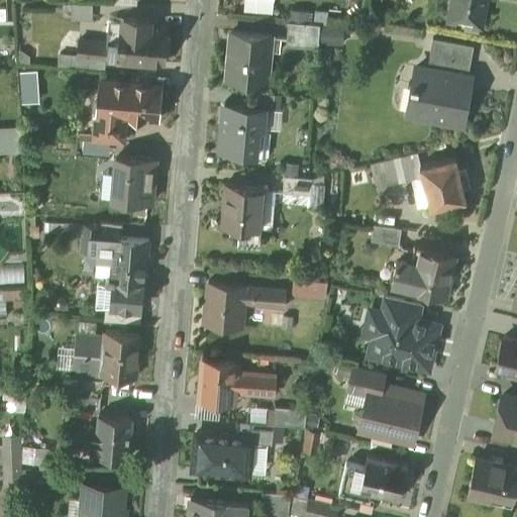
[(486,0),(452,0),(450,13),(483,18),(486,0)]
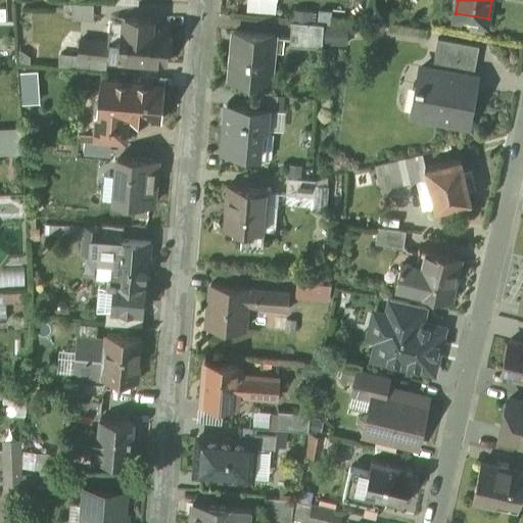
[(152,18),(125,16),(123,43),(122,59),(165,63),(169,27),(152,26),(152,18)]
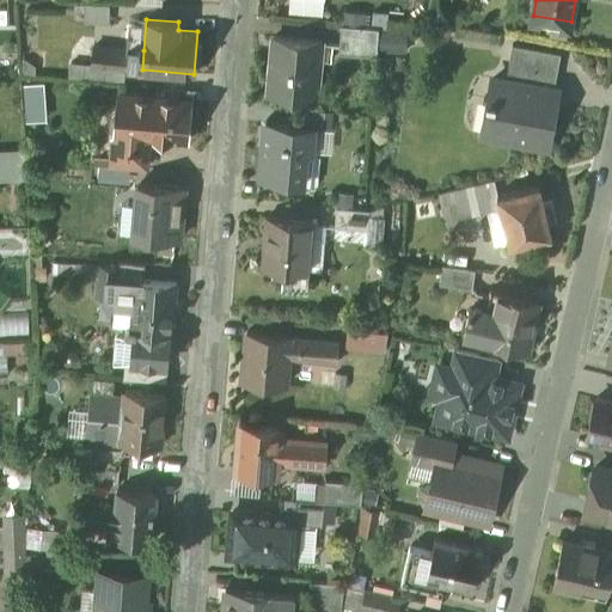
[(379,28),(342,25),(340,53),(377,56),(379,28)]
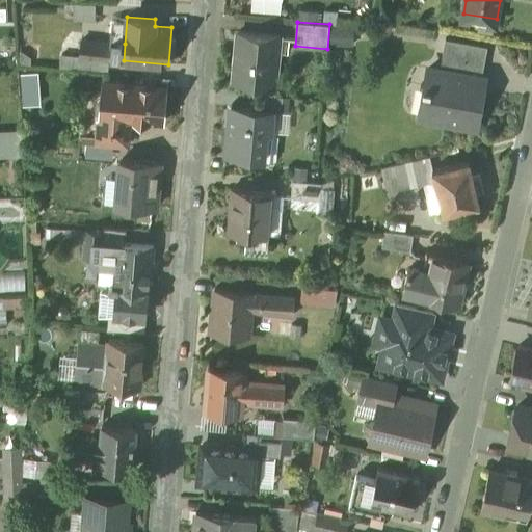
[(280,36),(238,32),(238,34),(240,34),(239,51),(237,50),(234,80),(275,83),(275,81),(271,81),(273,59),(277,59),(278,51),(288,52),(289,37),(280,37),(280,36)]
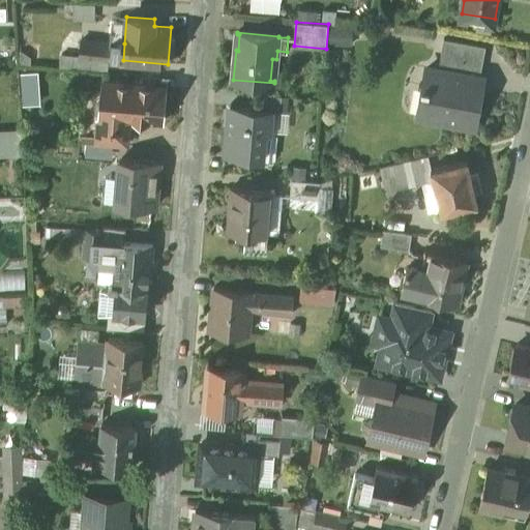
[(481,46),(444,38),(440,65),(477,71),(481,46)]
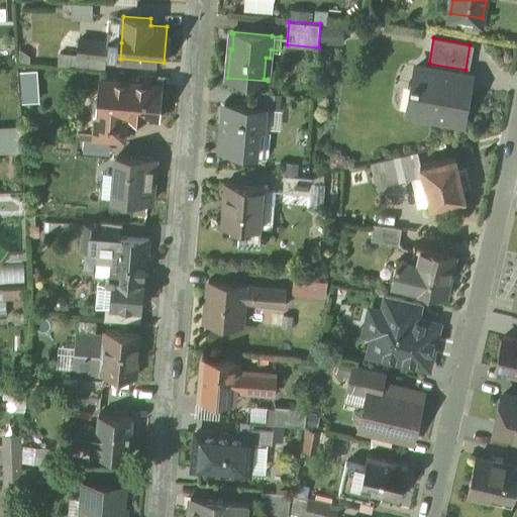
[(107,41),(80,38),(78,54),(78,55),(106,58),(107,41)]
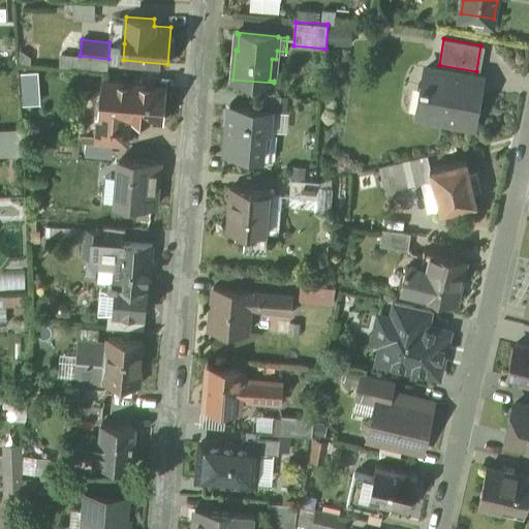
[(124,43),(110,42),(109,59),(123,60),(124,43)]
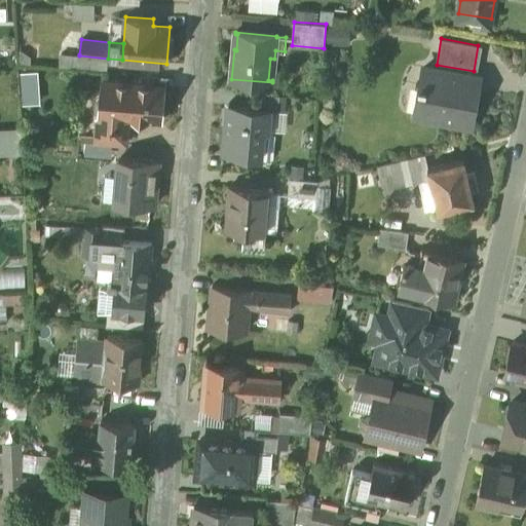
[(108,59),(79,55),(79,54),(73,54),(71,68),(107,70),(108,59)]
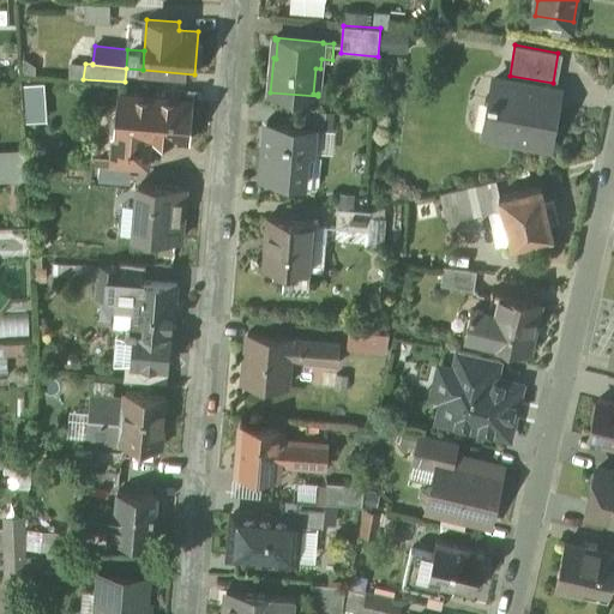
[(552,90),(494,79),(491,100),(487,100),(486,103),(497,104),(491,132),(485,131),(485,133),(549,145),(557,110),(555,108),(553,106),(551,104),(549,104),(552,90)]
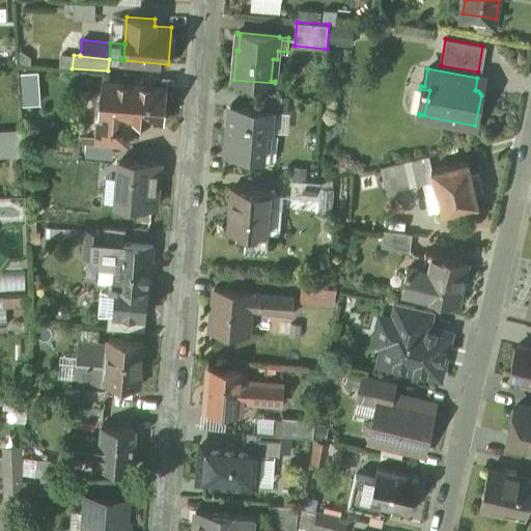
[(167,87),(103,82),(101,98),(98,101),(96,110),(100,113),(99,131),(128,134),(129,117),(136,117),(135,120),(147,121),(148,118),(164,120),(167,87)]
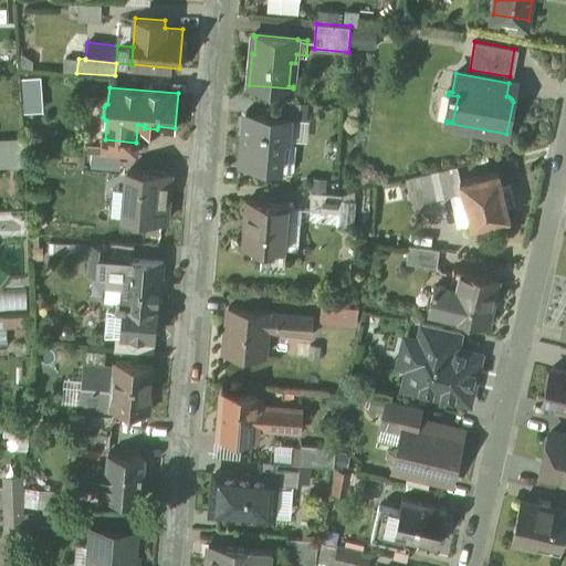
[(301,103),(270,100),(269,116),(284,117),(284,118),(291,119),(300,119),(301,103)]
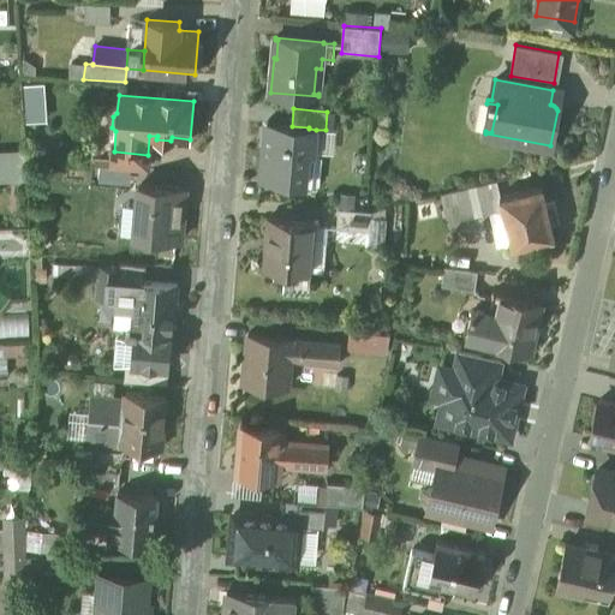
[(292,126),(268,124),(263,178),(305,181),(306,180),(304,180),(306,151),(314,151),(316,130),(309,129),(309,127),(292,126)]
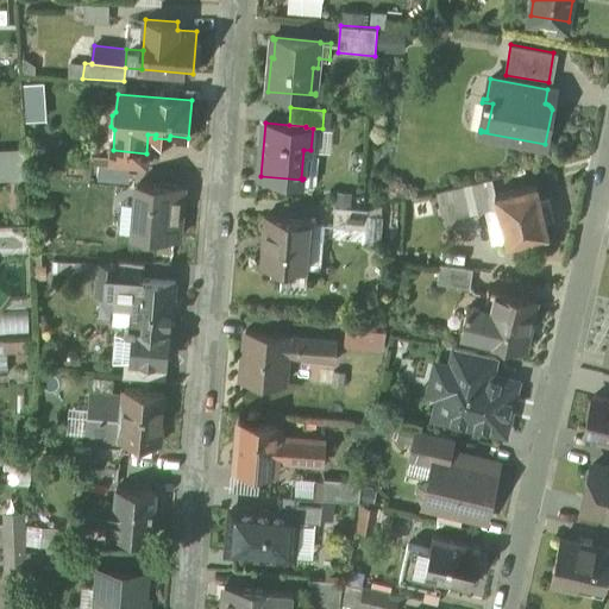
[(146,154),(113,150),(112,164),(145,168),(146,154)]
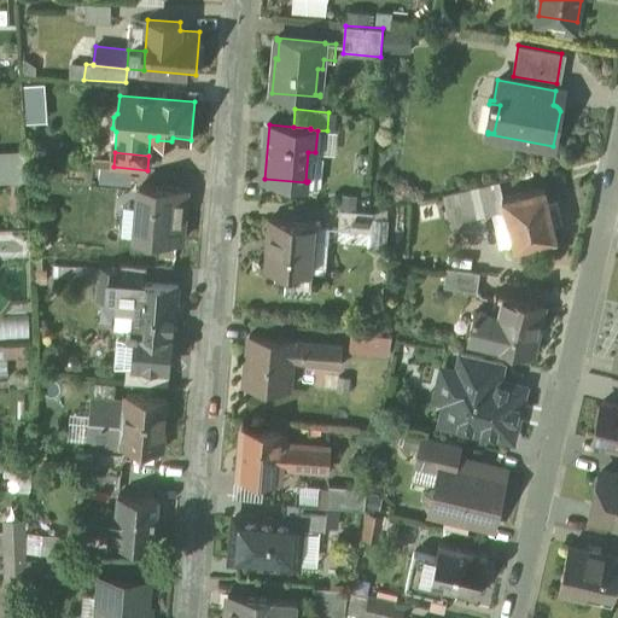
[(500,182),(489,185),(495,213),(506,210),(503,197),(500,182)]
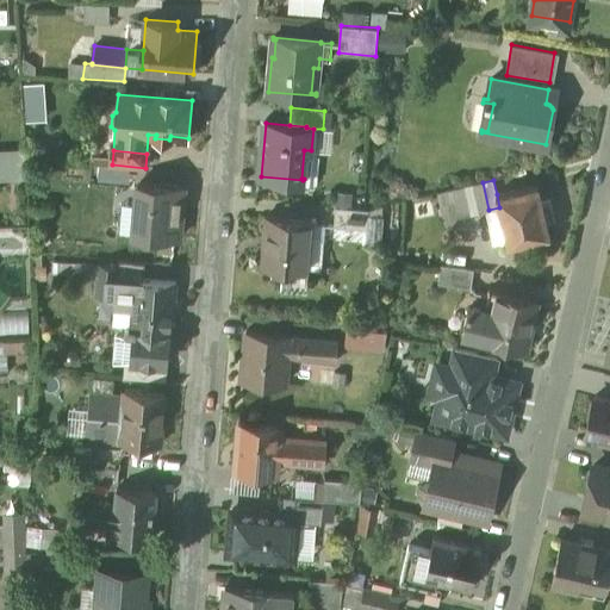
[(184,186),(142,182),(137,235),(179,238),(184,186)]
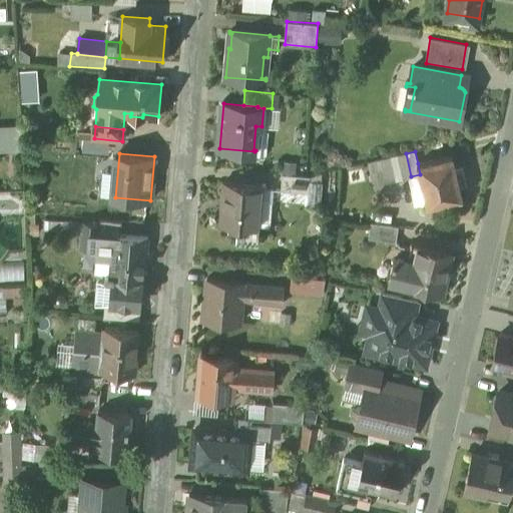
[(406,153),(369,161),(374,185),(411,176),(406,153)]
